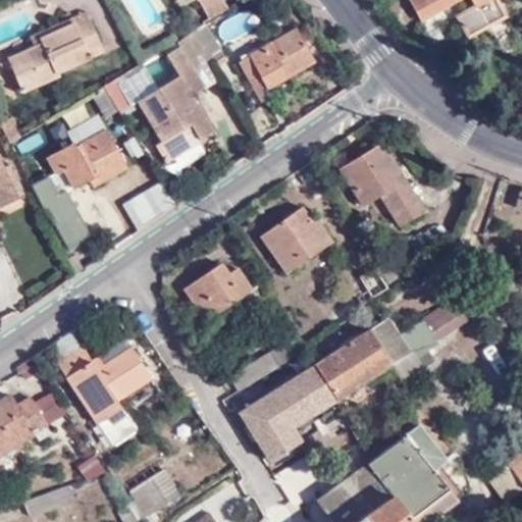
[(199,0),(210,19),(228,8),(223,0),(199,0)]
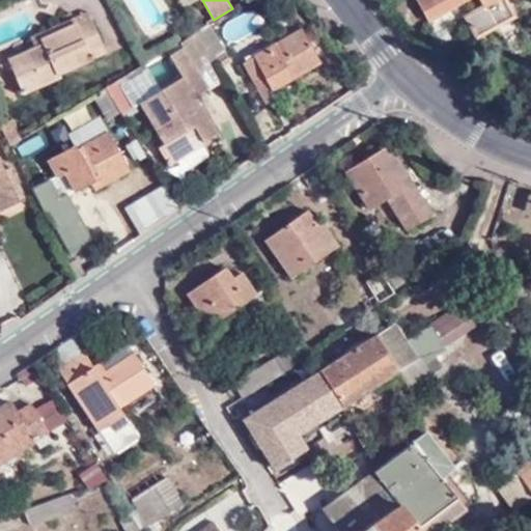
[(481,0),(476,3),(478,6),(463,16),(476,38),(516,16),(508,0),(481,0)]
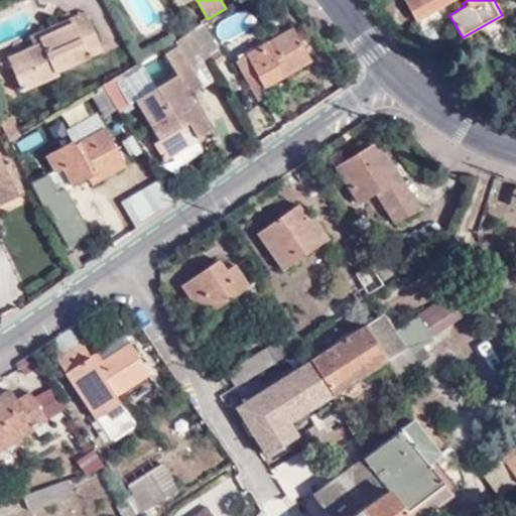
[(41,37),(90,16),(87,10),(29,35),(34,47),(43,42),(41,37)]
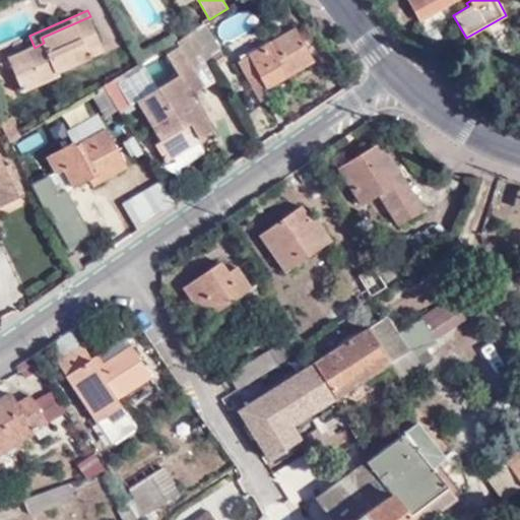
[(102,44),(90,16),(42,38),(44,43),(35,48),(1,62),(5,71),(14,68),(23,90),(60,74),(59,71),(103,52),(100,45),(102,44)]
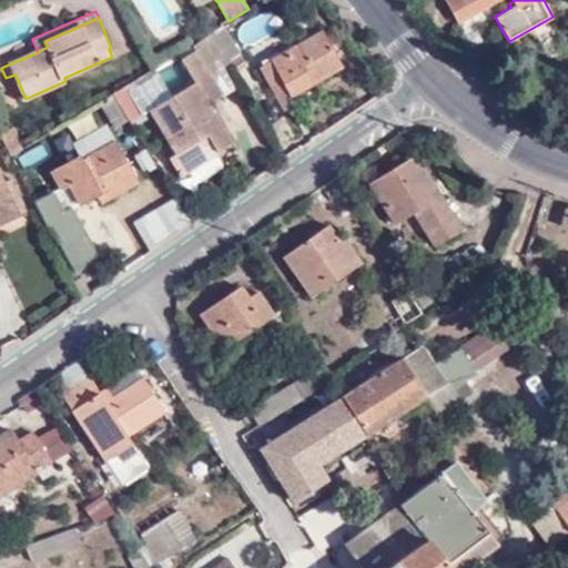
[(244,61),(223,27),(210,36),(223,57),(229,66),(231,70),(244,61)]
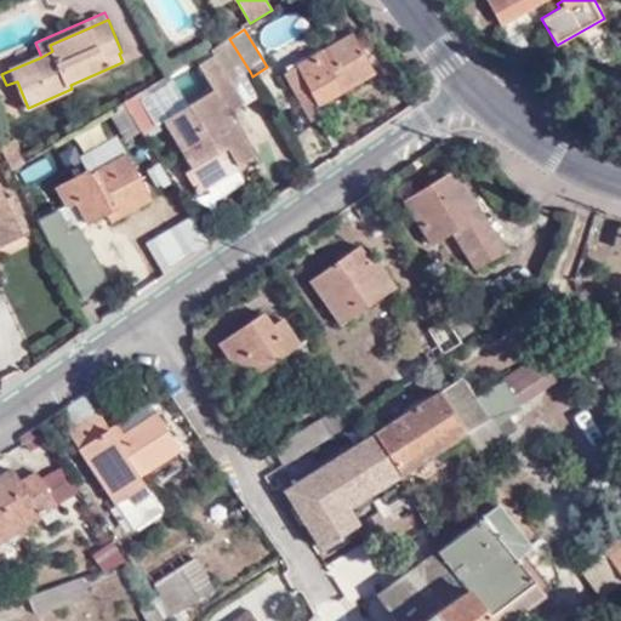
[(300,69),(297,64),(283,73),(309,123),(323,115),(318,106),(376,74),(353,34),(318,52),(320,58),(300,69)]
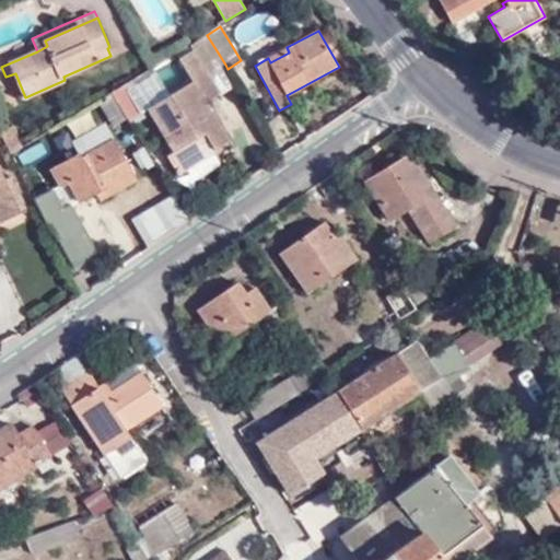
[(235,82),(228,69),(225,65),(220,56),(207,35),(206,35),(194,43),(190,45),(193,49),(220,92),(235,82)]
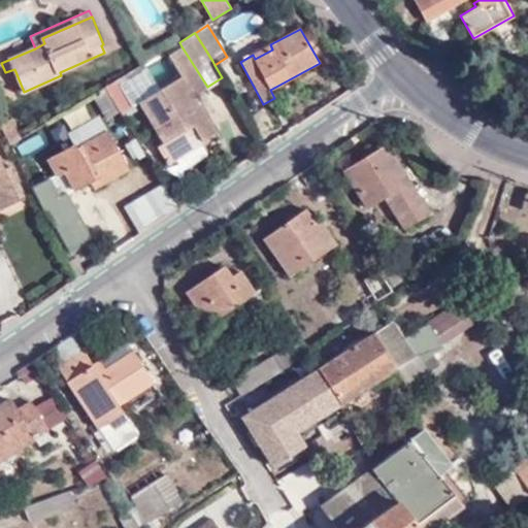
[(270,44),(253,55),(255,59),(272,50),(270,44)]
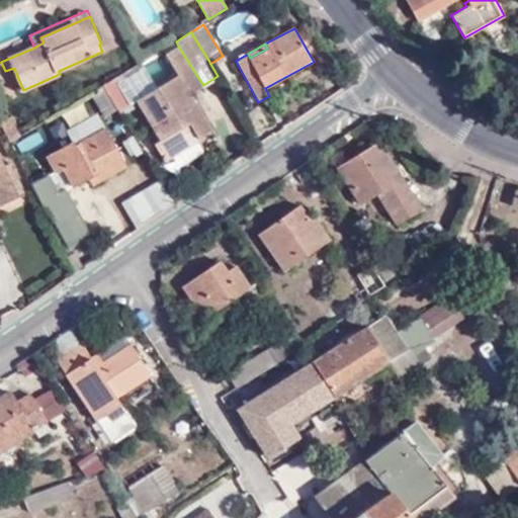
[(203,85),(178,46),(165,54),(178,74),(137,100),(149,118),(151,116),(164,138),(155,143),(165,159),(213,128),(191,92),(202,85),(203,85)]
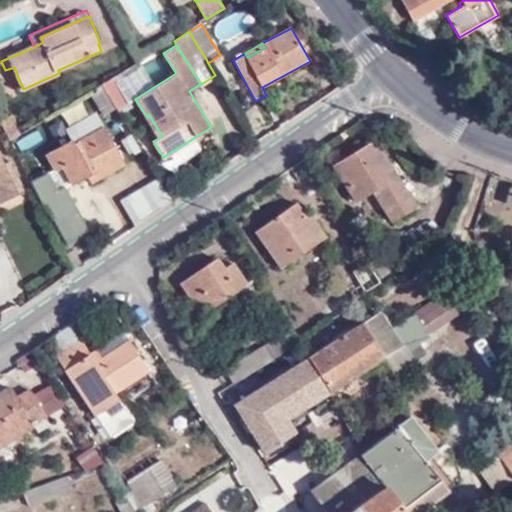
[(134,107),(115,77),(104,84),(118,107),(122,114),(134,107)]
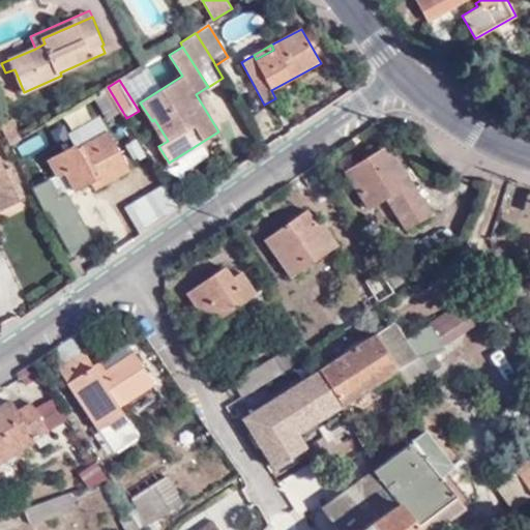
[(109,118),(122,111),(108,87),(94,94),(109,118)]
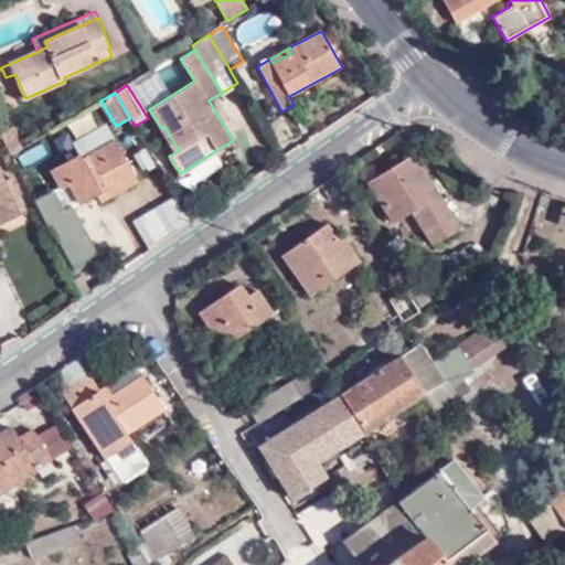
[(13,127),(3,132),(14,155),(23,148),(13,127)]
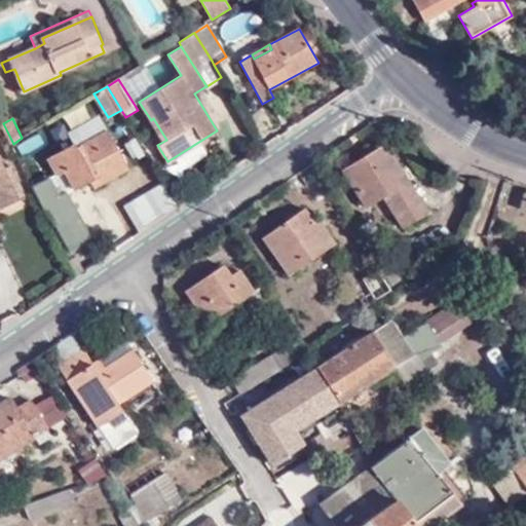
[(98,176),(103,183),(128,168),(108,132),(75,149),(73,145),(48,159),(55,174),(64,171),(74,188),(90,179),(98,176)]
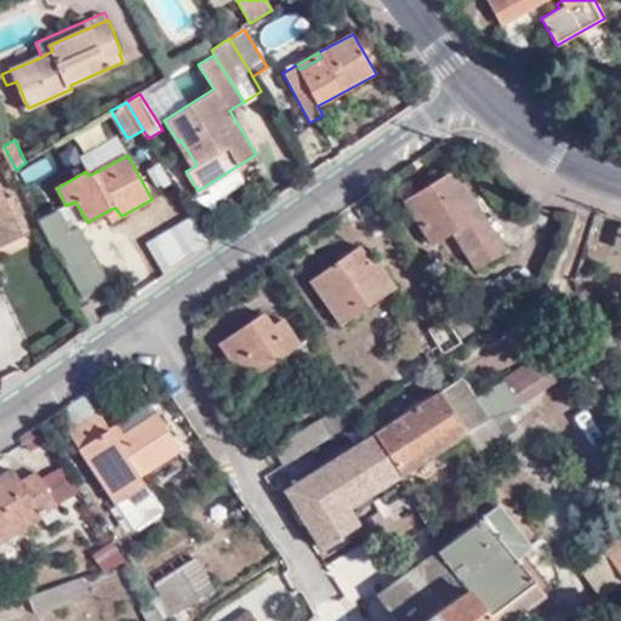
[(506,252),(455,172),(405,203),(432,245),(453,234),(477,271),(506,252)]
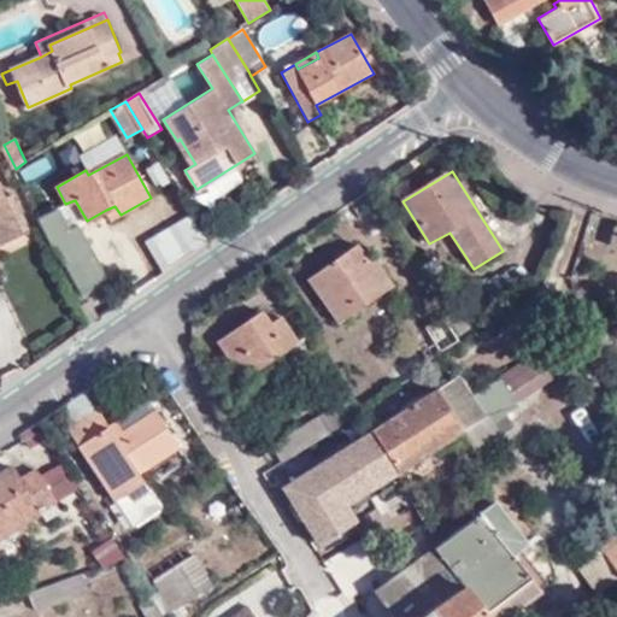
[(0,218),(0,219),(0,246),(29,233),(11,194),(4,198),(0,188),(0,218)]
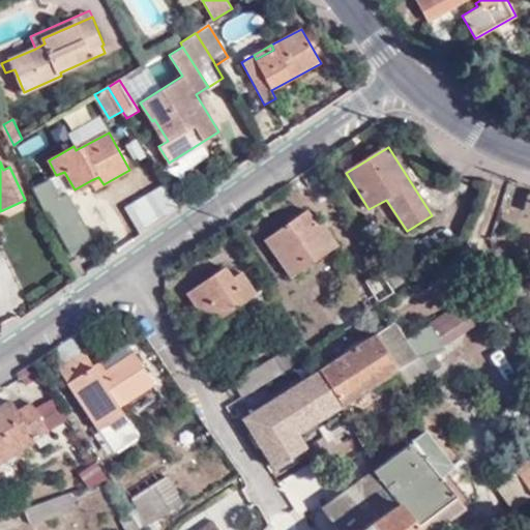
[(96,188),(104,184),(98,177),(91,180),(96,188)]
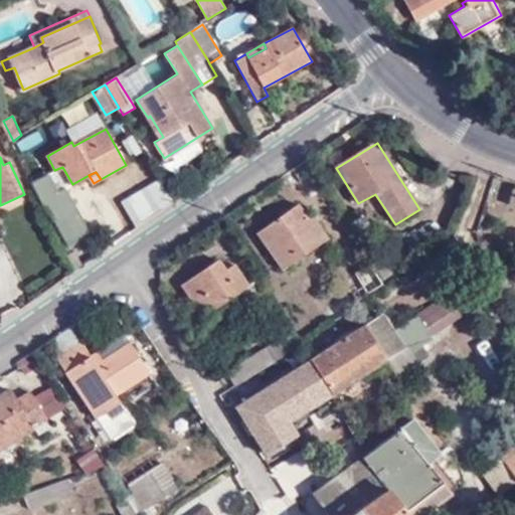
[(34,184),(45,208),(48,207),(69,244),(90,233),(65,190),(59,193),(50,175),(34,184)]
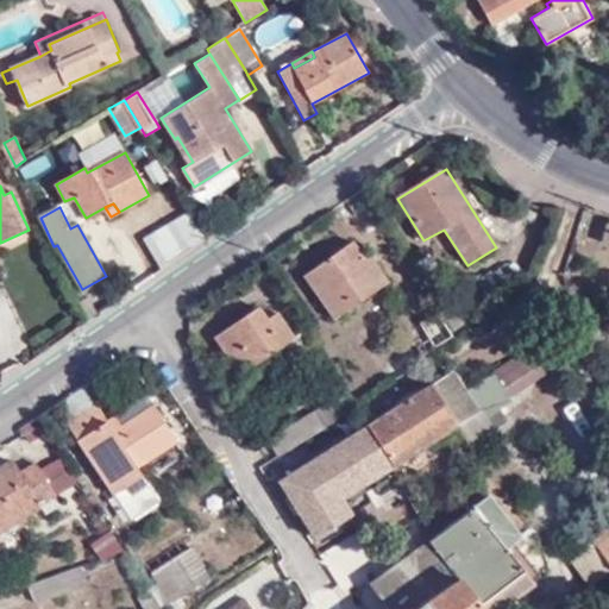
[(104,271),(125,263),(115,240),(94,250),(104,271)]
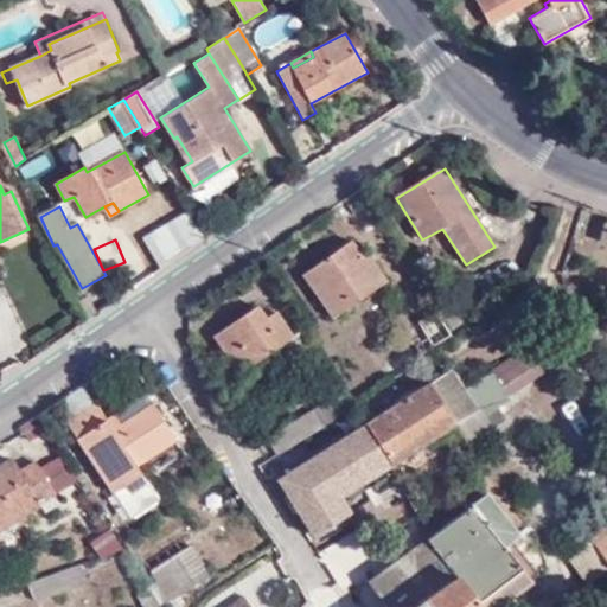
[(387,282),(374,263),(368,267),(364,261),(352,244),(304,275),(333,319),(387,282)]
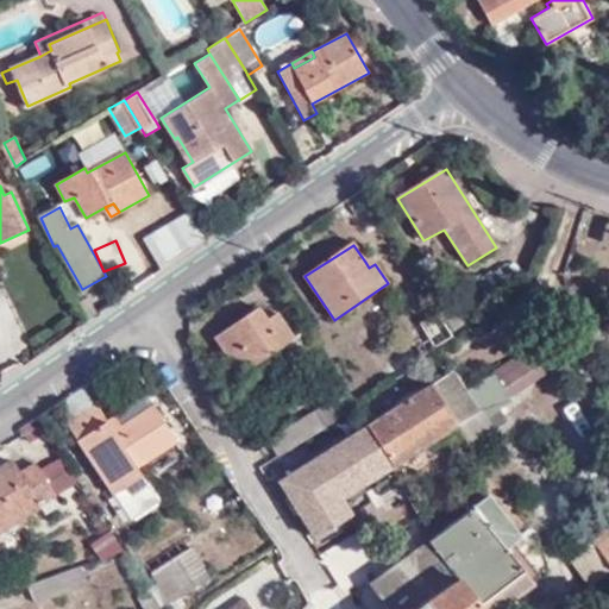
[(369,268),(375,264),(370,257),(365,262),(369,268)]
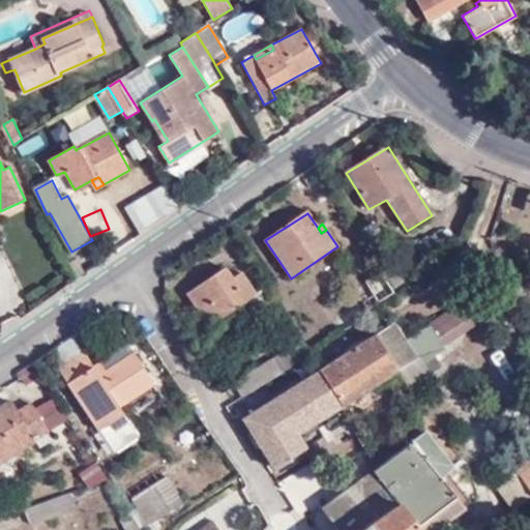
[(407,263),(394,269),(405,283),(415,276),(407,263)]
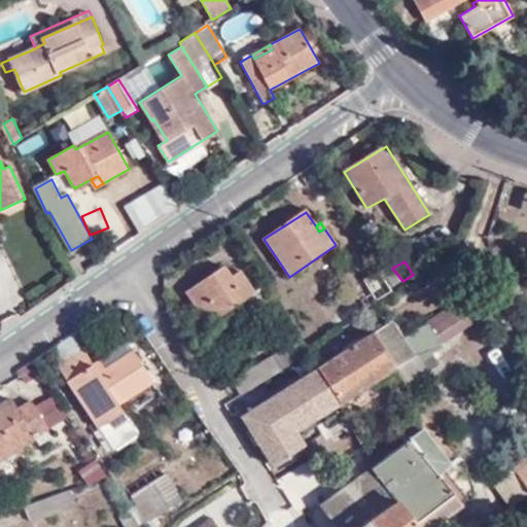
[(232,278),(224,267),(185,292),(208,325),(240,303),(249,314),(271,297),(262,287),(254,292),(240,273),(232,278)]
